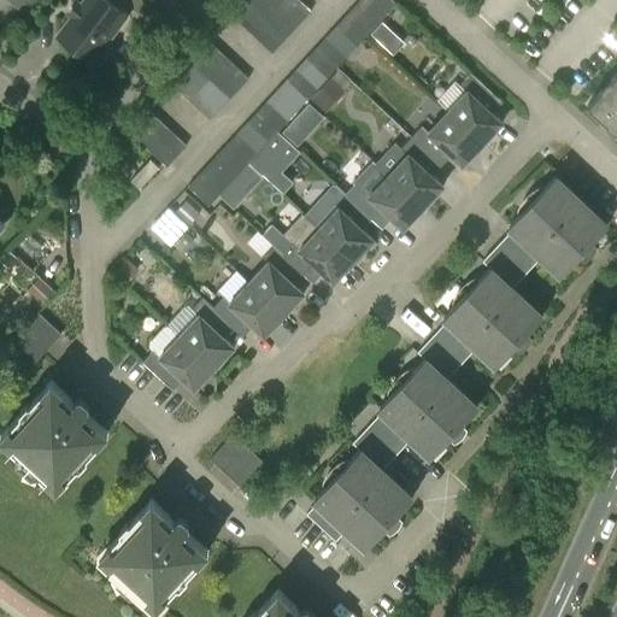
[(105,46),(125,17),(103,0),(84,0),(81,7),(77,5),(69,15),(72,17),(57,37),(92,63),(94,59),(100,64),(111,51),(105,46)]
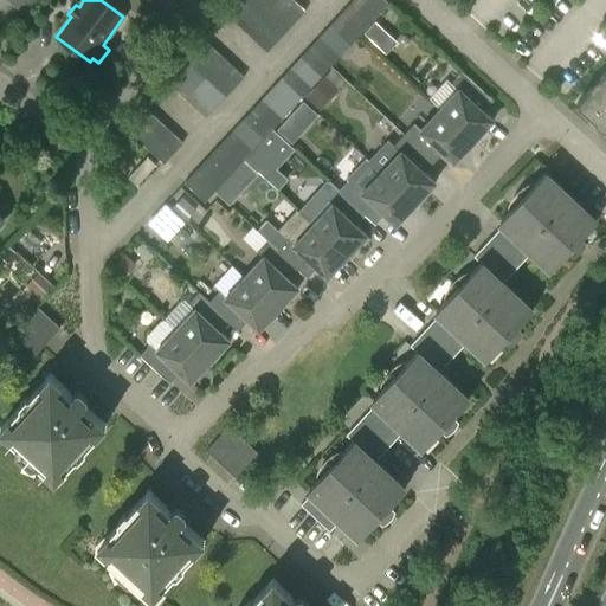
[(252,0),(236,0),(225,12),(236,23),(255,1),(252,0)]
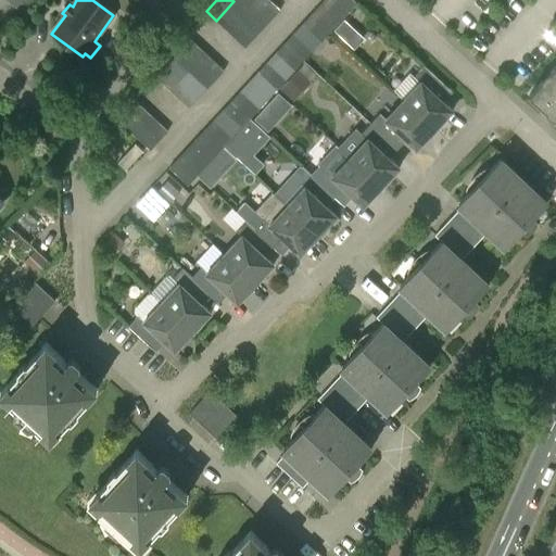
[(243,10),(252,0),(235,0),(234,1),(243,10)]
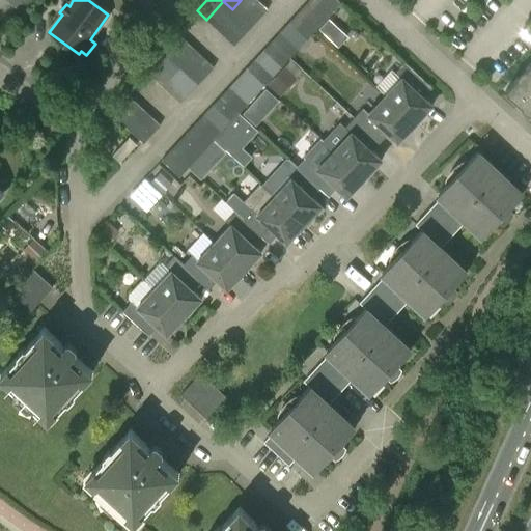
[(241,18),(257,0),(241,0),(232,9),(241,18)]
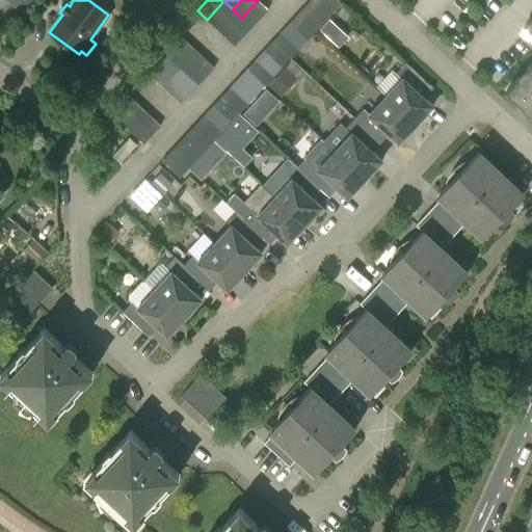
[(258,0),(241,18),(250,27),(268,8),(258,0)]
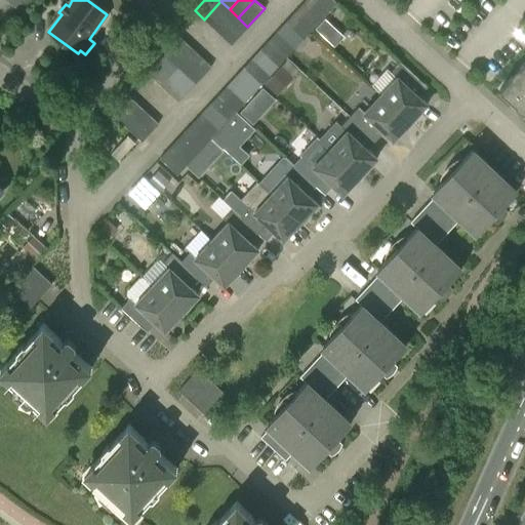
[(305,0),(301,4),(319,21),(327,12),(314,0),(305,0)]
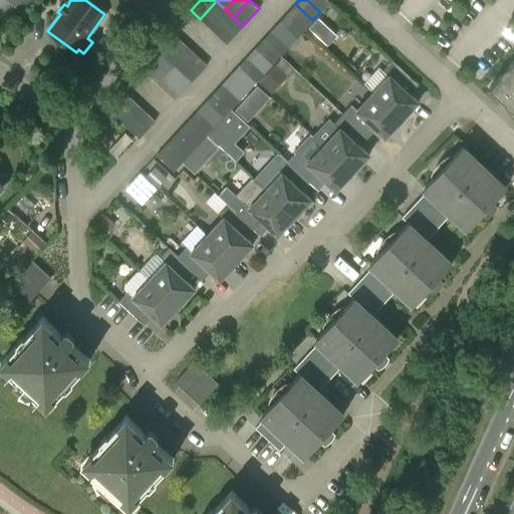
[(326,0),(307,0),(320,12),(329,2),(326,0)]
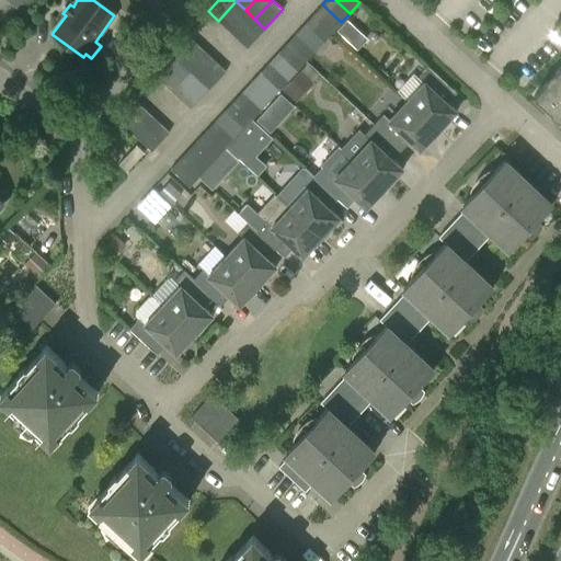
[(236,1),(218,21),(228,30),(245,10),(236,1)]
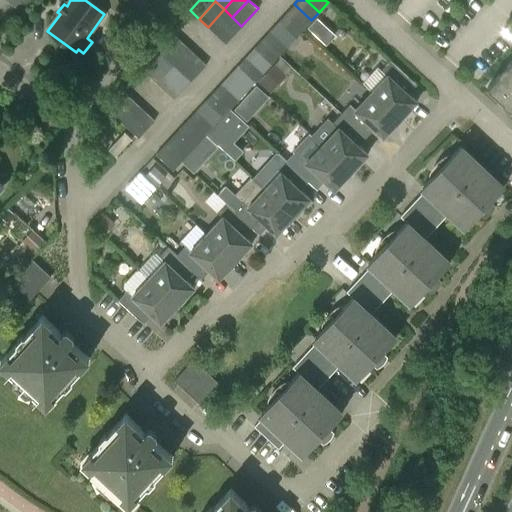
[(286,13),(303,29),(311,20),(294,4),(286,13)]
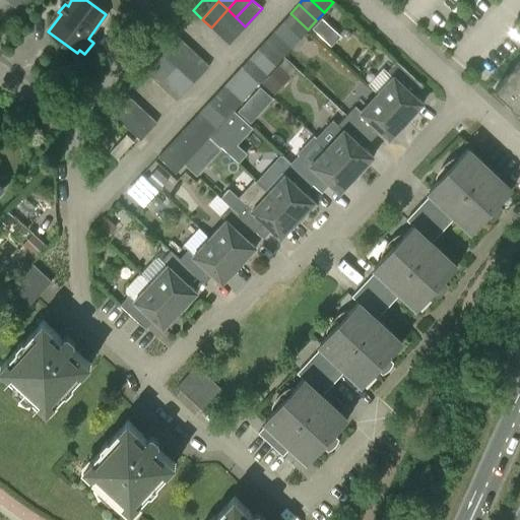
[(228,9),(211,27),(219,36),(236,17),(228,9)]
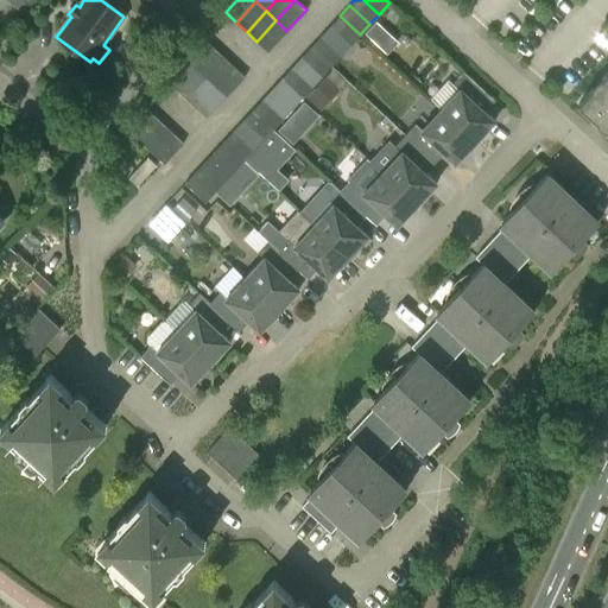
[(329,25),(350,45),(360,35),(340,16),(329,25)]
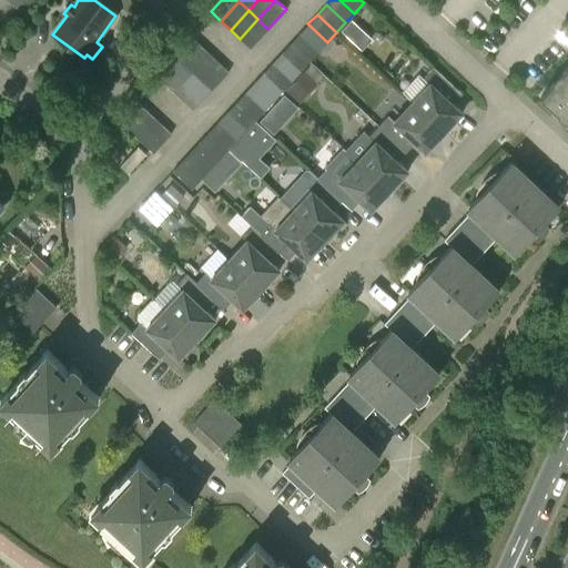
[(250,48),(267,29),(257,19),(240,39),(250,48)]
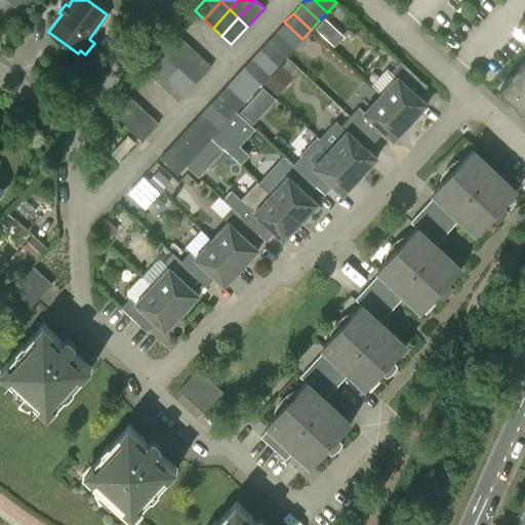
[(338,31),(325,18),(315,29),(328,41),(338,31)]
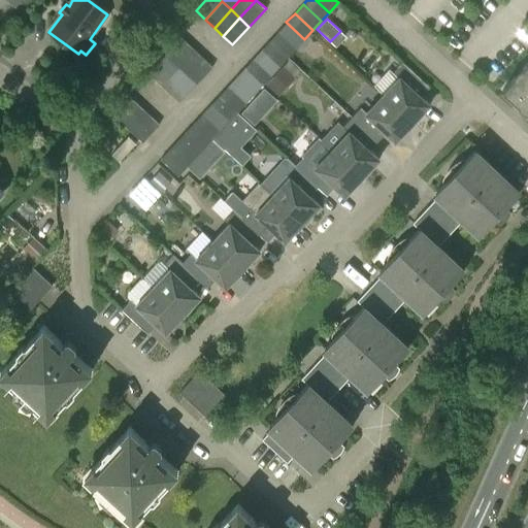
[(277,31),(296,48),(304,39),(286,22),(277,31)]
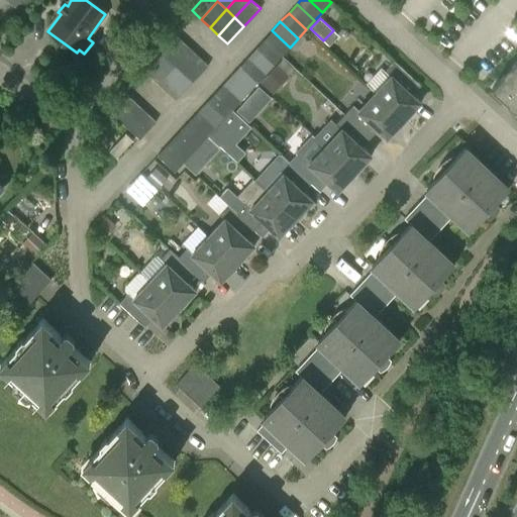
[(264,39),(282,56),(290,47),(272,30),(264,39)]
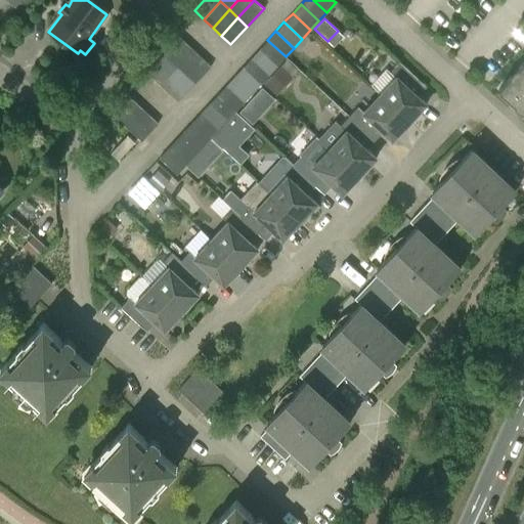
[(158,50),(168,58),(184,41),(175,32),(158,50)]
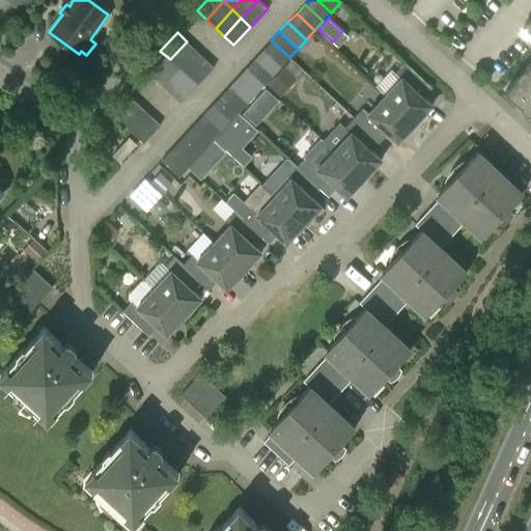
[(262,50),(281,66),(289,57),(271,40),(262,50)]
